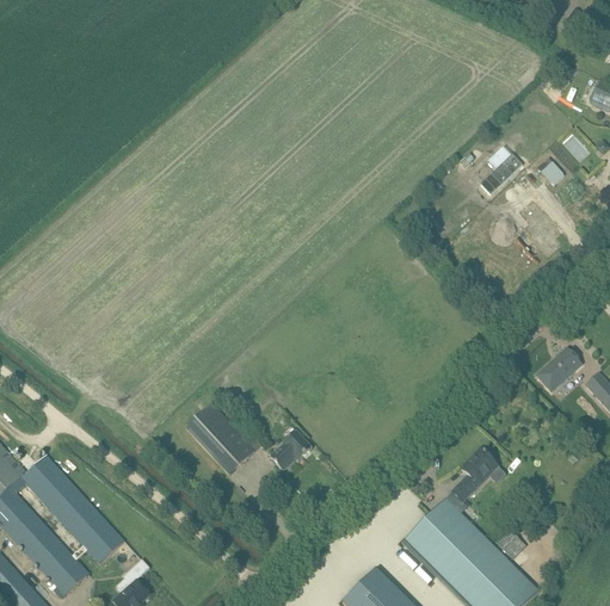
[(592,99),(609,107),(609,81),(602,78),(592,99)]
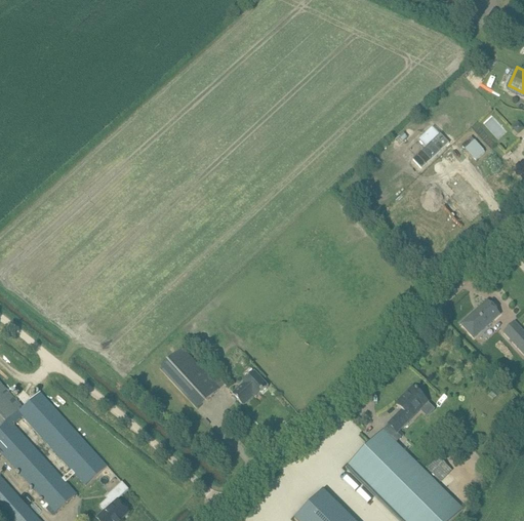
[(466,207),(478,222),(487,212),(483,207),(488,202),(480,194),(481,193),(476,187),(475,188),(471,184),(461,192),(466,196),(461,200),(467,206),(466,207)]
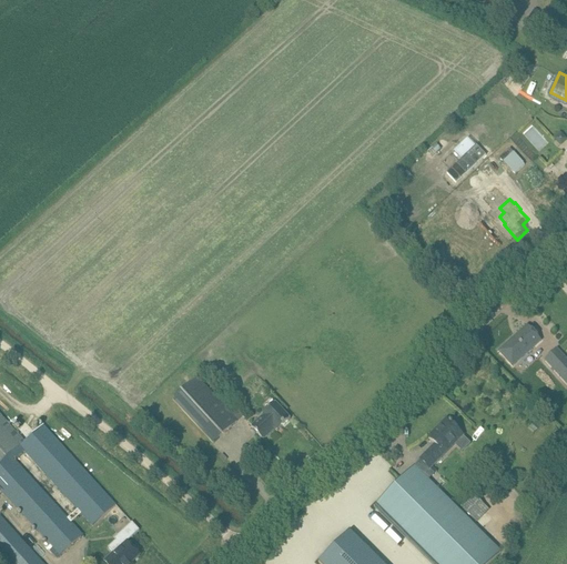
[(528,321),(500,348),(514,362),(542,336),(528,321)]
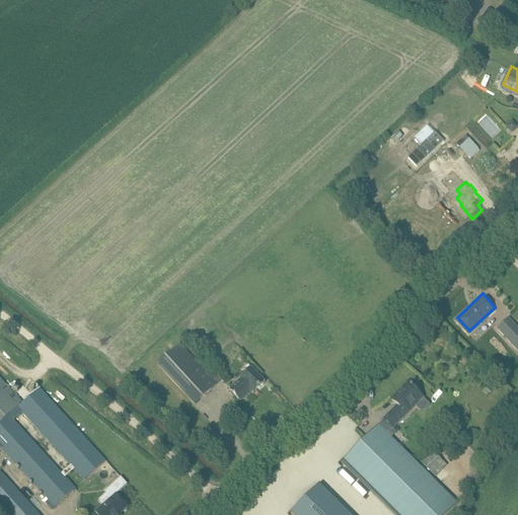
[(499,324),(517,346),(517,324),(509,315),(499,324)]
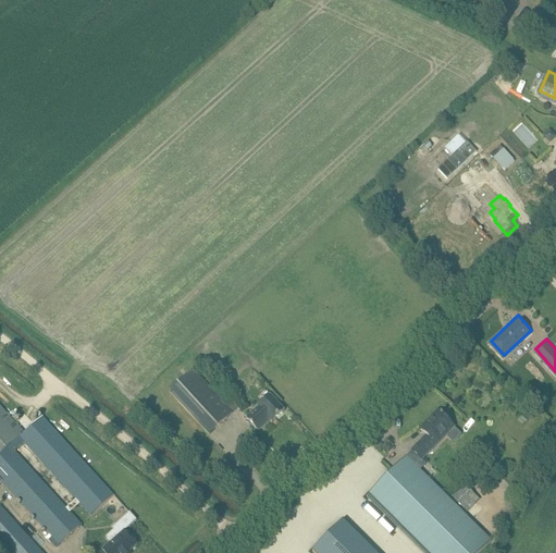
[(194,366),(170,388),(210,431),(234,409),(194,366)]
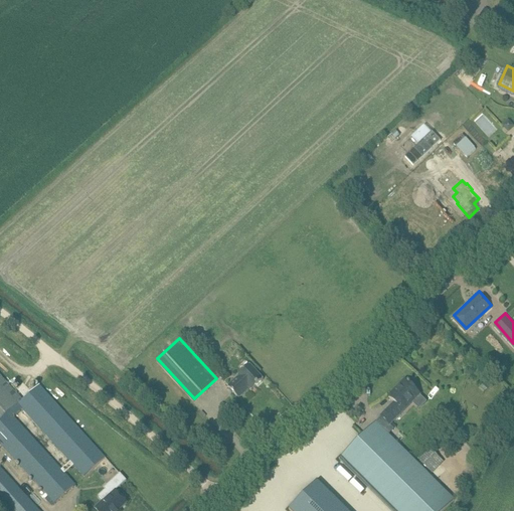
[(251,387),(264,376),(250,361),(238,372),(238,373),(228,383),(239,394),(249,385),(251,387)]
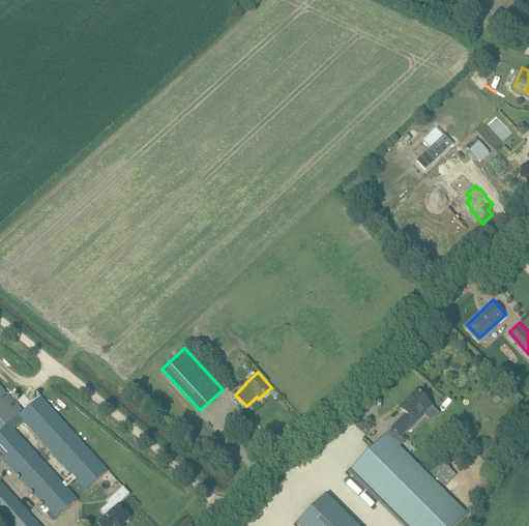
[(0,429),(10,420),(20,411),(24,408),(0,381),(0,429)]
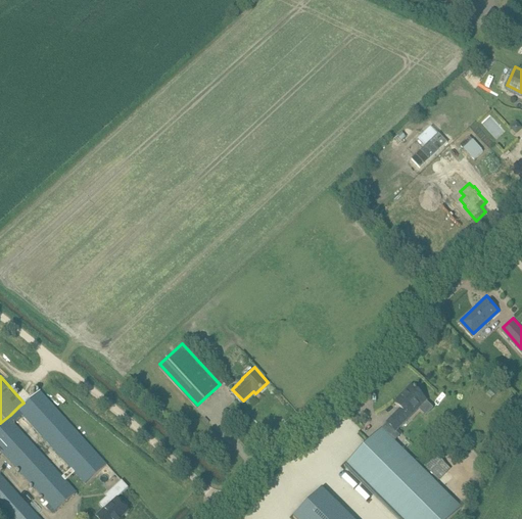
[(388,419),(382,424),(396,438),(401,432),(396,427),(426,396),(419,389),(412,382),(406,389),(407,390),(396,400),(404,408),(400,411),(398,409),(388,419)]
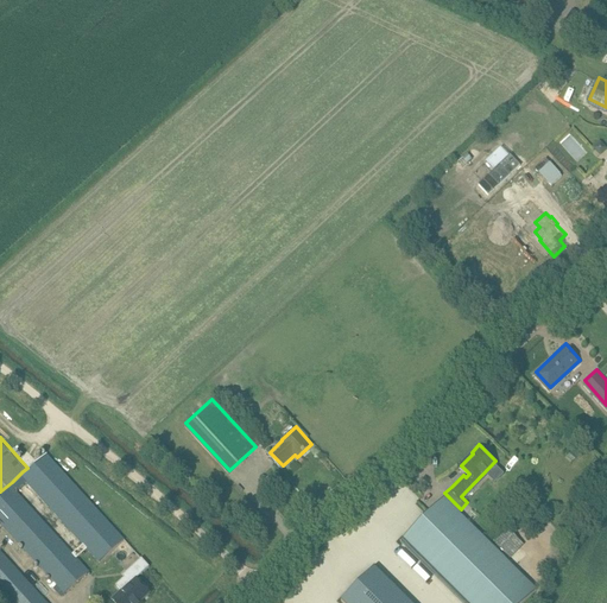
[(46,449),(27,468),(23,471),(84,539),(74,548),(12,482),(0,492),(0,516),(67,590),(90,567),(78,553),(89,544),(102,557),(126,535),(46,449)]
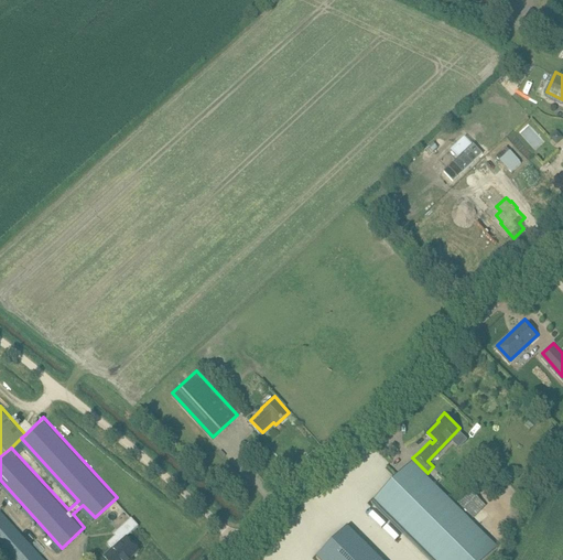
[(529,417),(524,421),(530,427),(534,421),(529,417)]
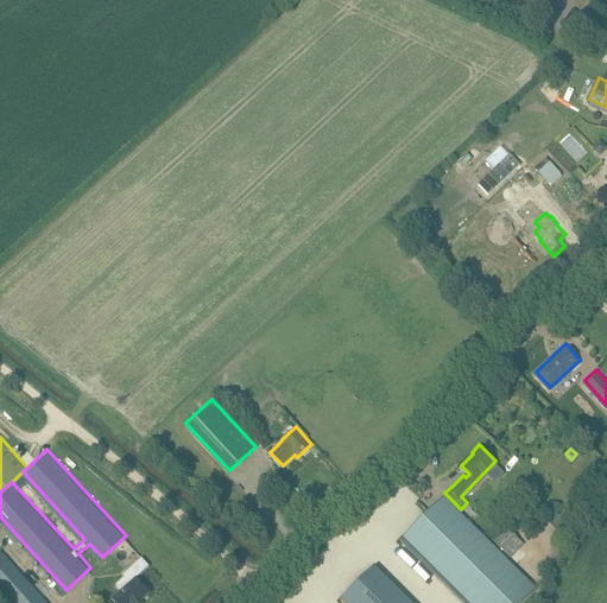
[(444,493),(402,537),(467,602),(519,602),(538,585),(461,509),(444,493)]
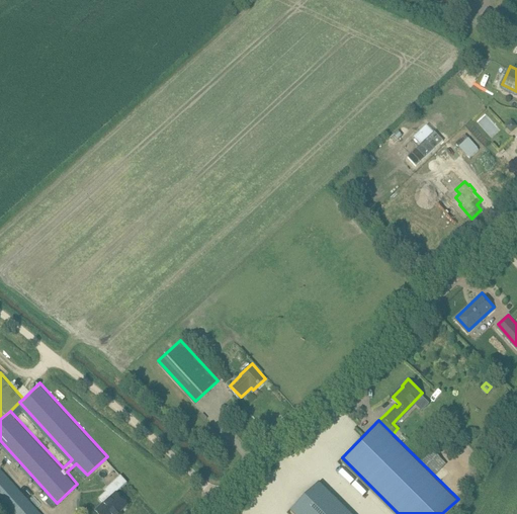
[(422,458),(435,473),(446,460),(433,447),(422,458)]
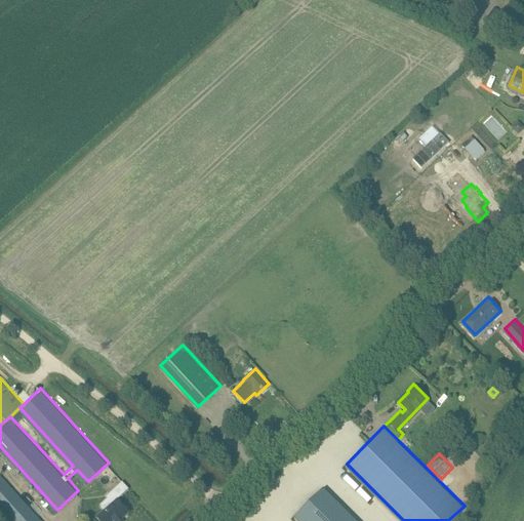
[(45,520),(0,471),(0,504),(15,520),(45,520)]
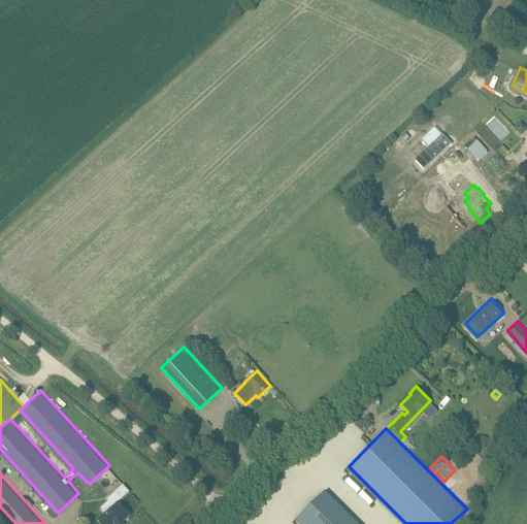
[(361,523),(326,489),(297,518),(302,523),(361,523)]
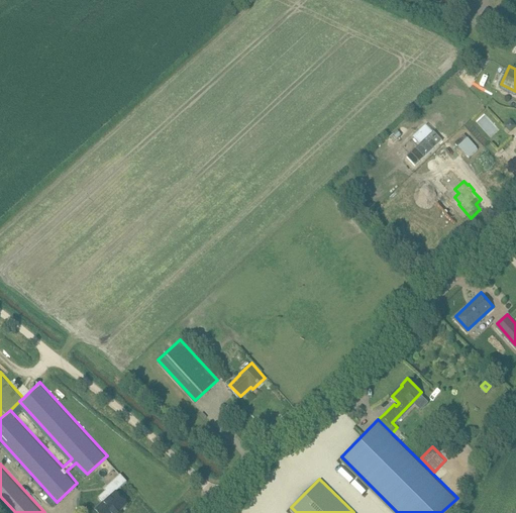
[(104,499),(96,507),(101,512),(115,512),(128,502),(111,484),(100,495),(104,499)]
